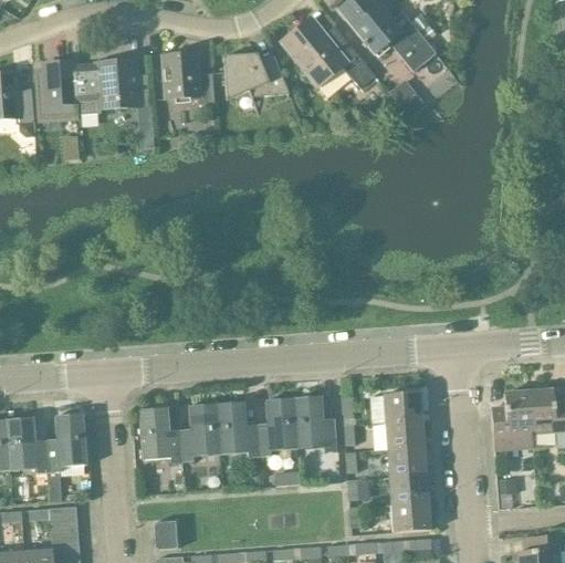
[(414,72),(436,53),(403,11),(393,20),(379,4),(377,7),(372,0),(351,0),(338,10),(374,53),(389,42),(414,72)]
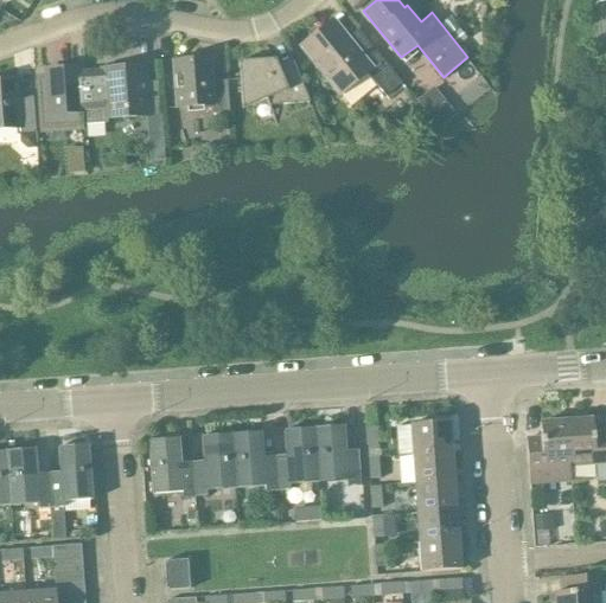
[(387,94),(402,81),(369,39),(358,49),(333,19),(303,44),(340,91),(368,70),(387,94)]
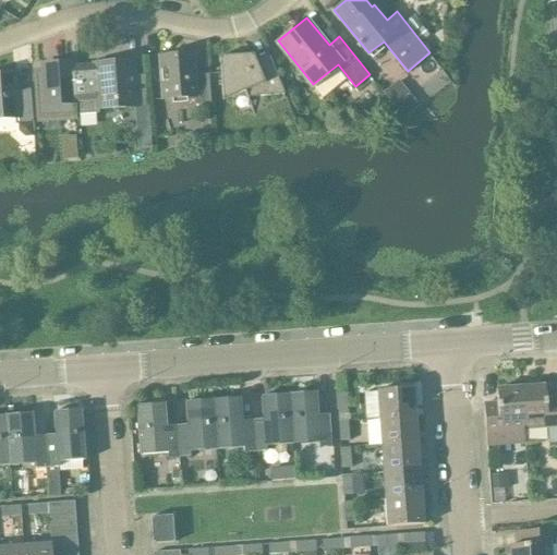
[(422,40),(430,34),(423,25),(414,32),(422,40)]
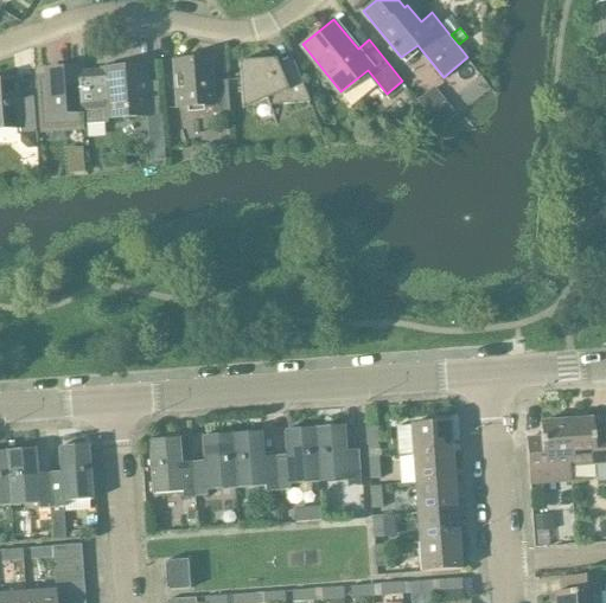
[(214,111),(230,110),(228,77),(212,78),(211,57),(174,59),(178,106),(214,103),(214,111)]
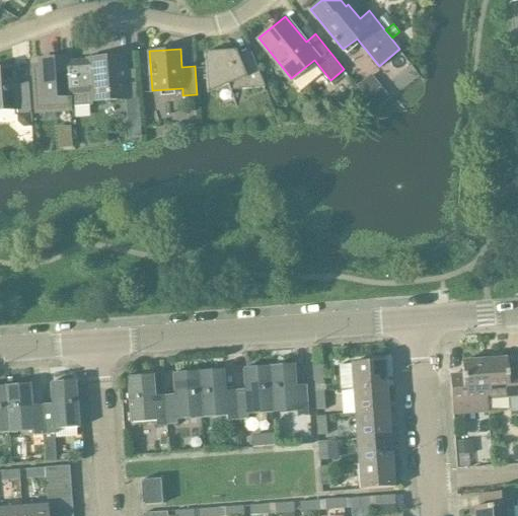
[(230,88),(266,85),(252,54),(240,59),(236,49),(205,51),(208,91),(228,83),(230,88)]
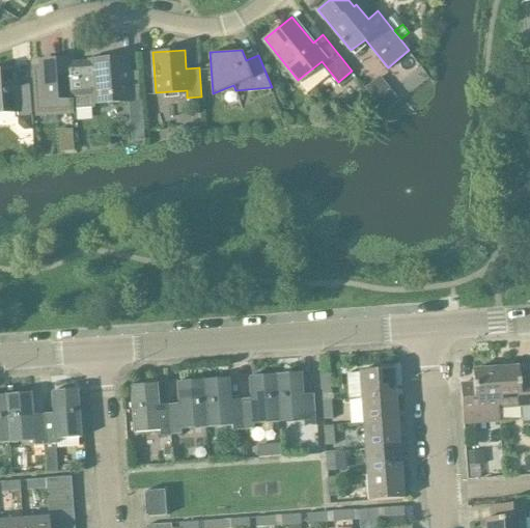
[(70,57),(40,59),(44,98),(73,95),(74,107),(95,105),(95,102),(130,99),(141,99),(139,70),(129,70),(129,56),(90,58),(91,65),(71,66),(70,57)]
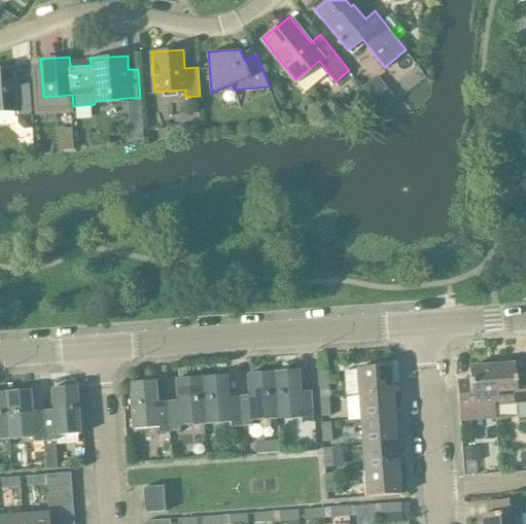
[(19,113),(32,112),(30,82),(18,83),(16,67),(0,68),(0,109),(19,108),(19,113)]
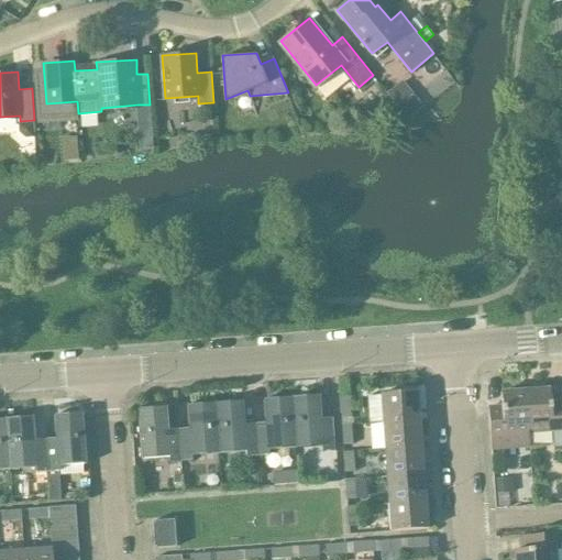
[(423,102),(405,79),(389,91),(408,116),(423,102)]
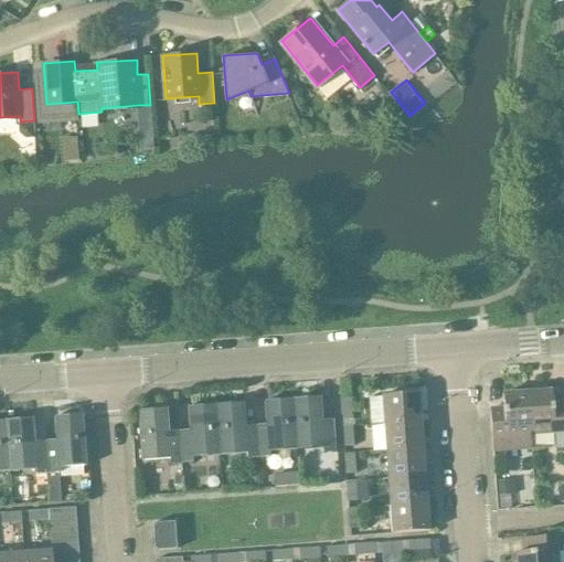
[(390,117),(401,109),(391,98),(381,106),(390,117)]
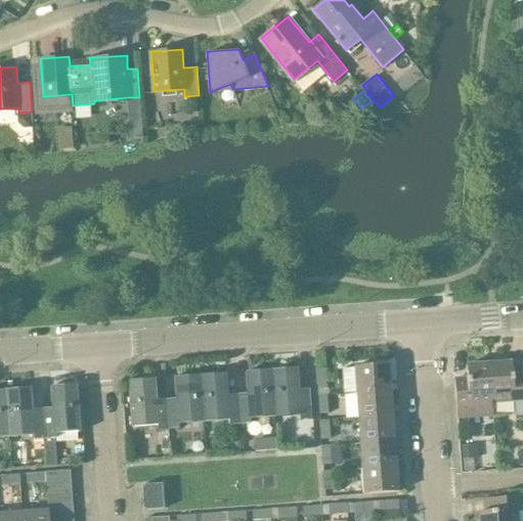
[(32,112),(18,113),(19,121),(25,125),(33,124),(32,112)]
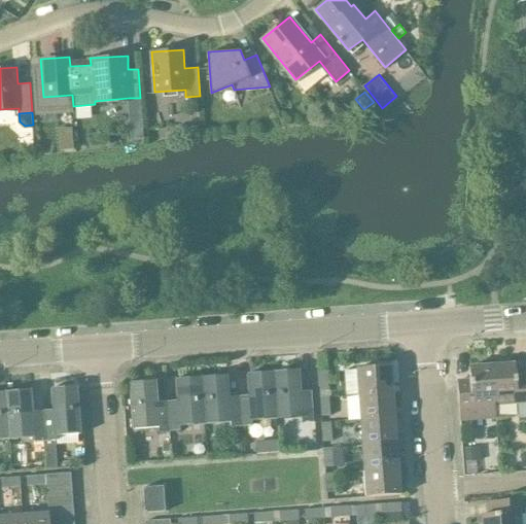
[(143,129),(131,130),(131,138),(143,137),(143,129)]
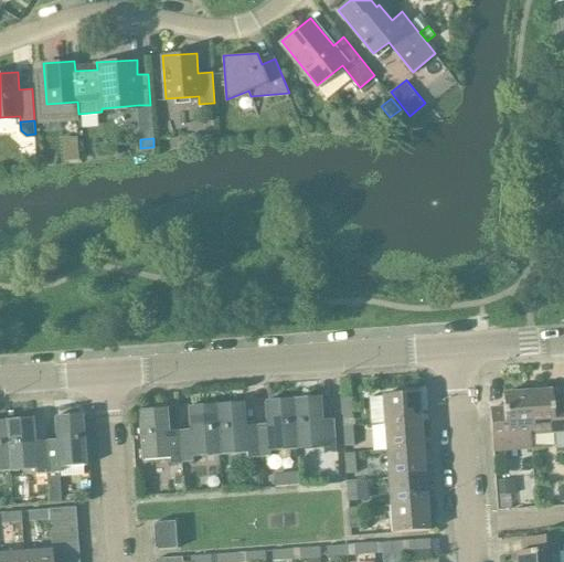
[(554,388),(528,390),(531,432),(563,428),(563,401),(555,402),(554,388)]
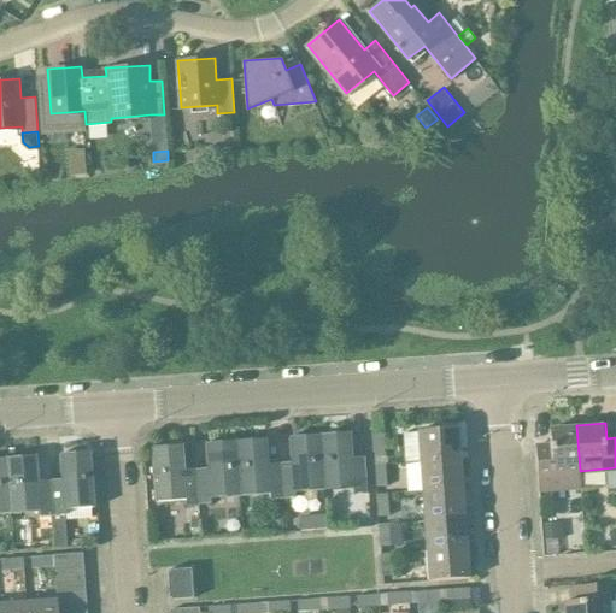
[(417,429),(420,459),(459,457),(457,425),(417,429)]
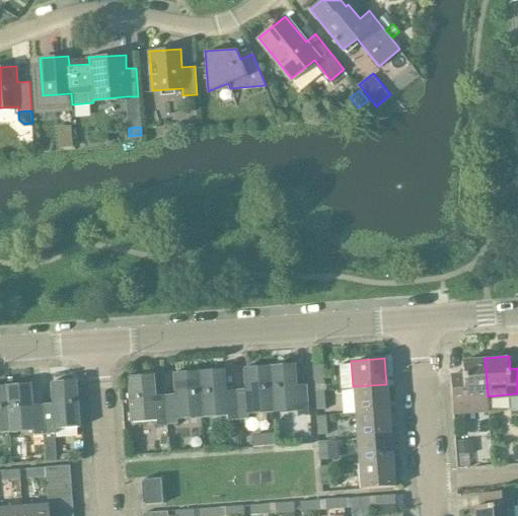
[(453,399),(488,396),(485,358),(462,360),(463,372),(451,373),(453,399)]
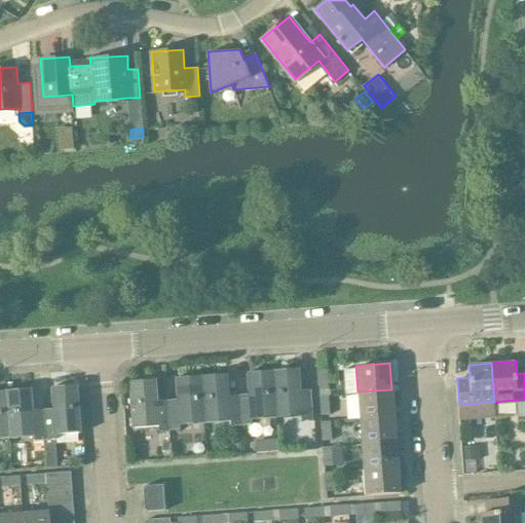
[(272,371),(276,414),(301,412),(301,420),(312,420),(310,390),(301,391),(300,369),(272,371)]
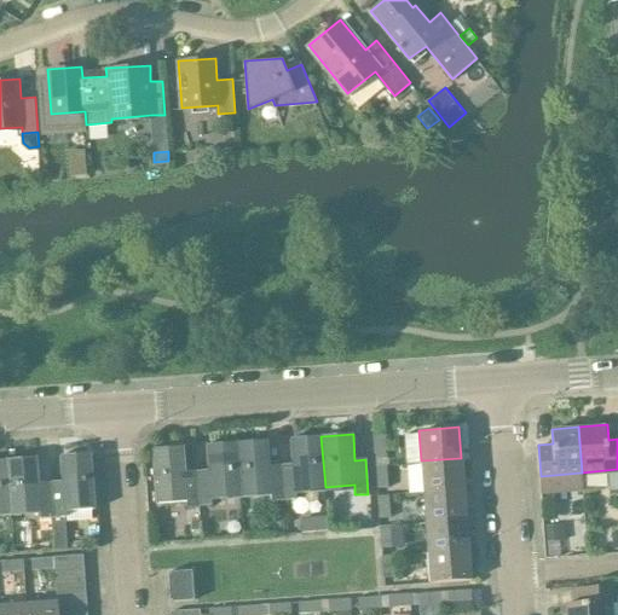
[(385,434),(373,434),(375,457),(386,456),(385,434)]
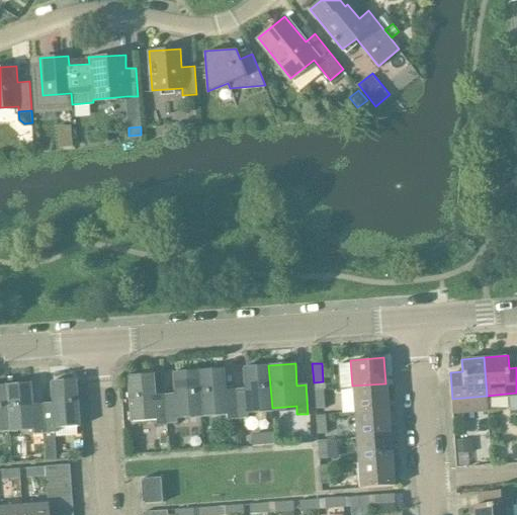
[(247,409),(272,408),(268,365),(243,367),(245,389),(236,390),(238,419),(248,418),(247,409)]
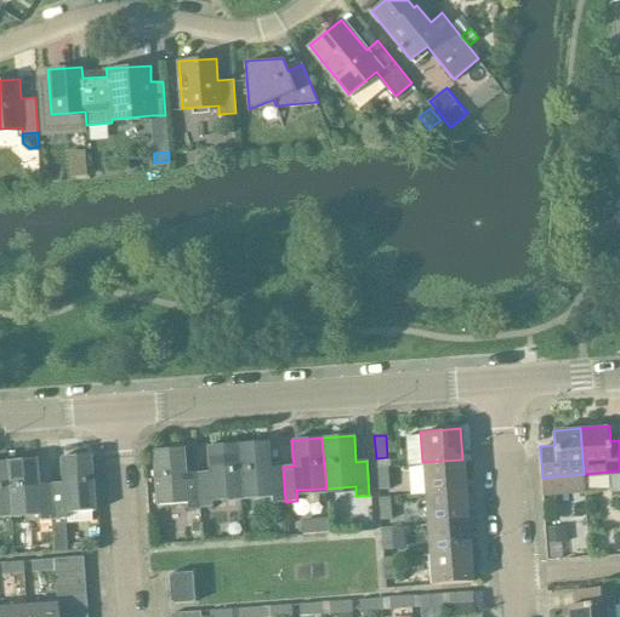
[(238,444),(242,493),(271,492),(272,502),(285,502),(283,467),(271,467),(269,441),(238,444)]
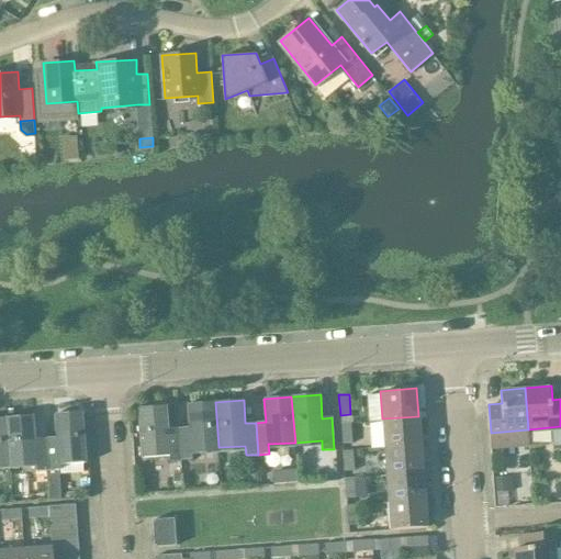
[(191,449),(219,447),(215,402),(188,403),(190,427),(179,428),(181,459),(192,459),(191,449)]
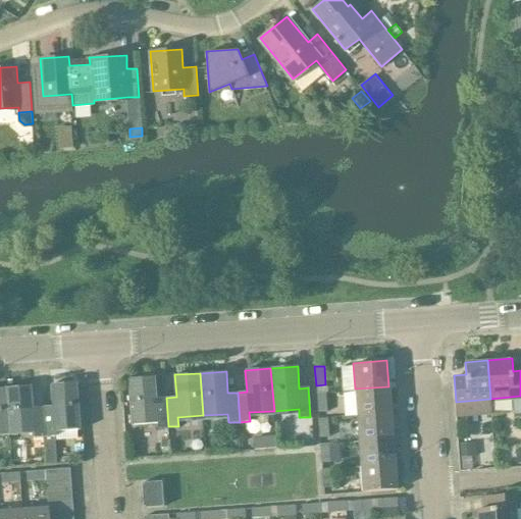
[(157,427),(168,426),(166,398),(157,399),(155,375),(128,377),(132,420),(157,419),(157,427)]
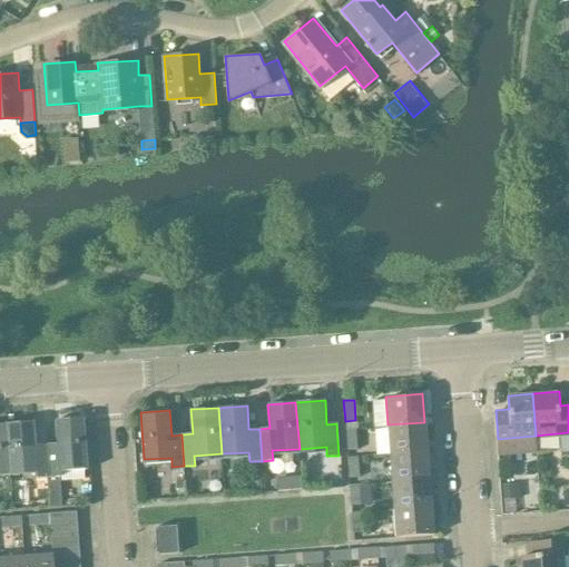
[(47,443),(50,477),(60,476),(60,467),(87,465),(84,418),(56,420),(58,442),(47,443)]
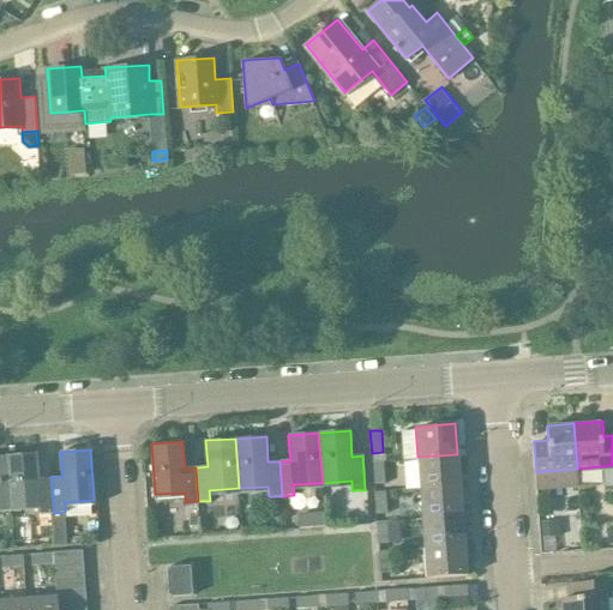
[(41,514),(54,513),(50,477),(41,478),(38,453),(7,456),(11,505),(41,503),(41,514)]
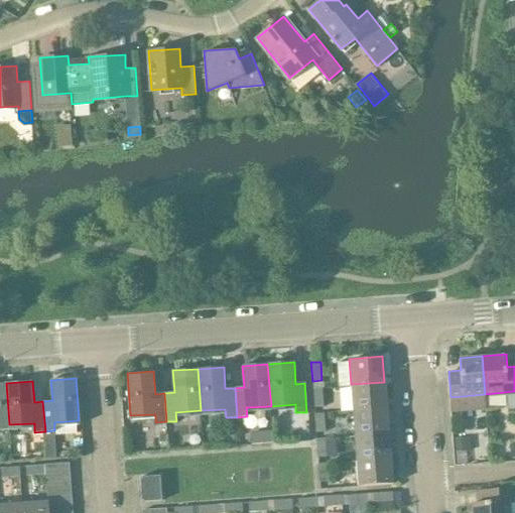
[(386,407),(384,382),(351,384),(353,409),(386,407)]
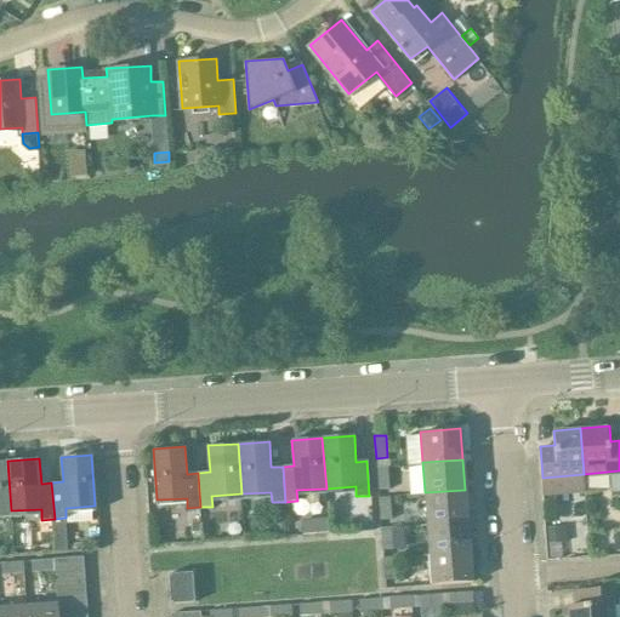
[(0,512),(11,510),(7,461),(0,461),(0,512)]
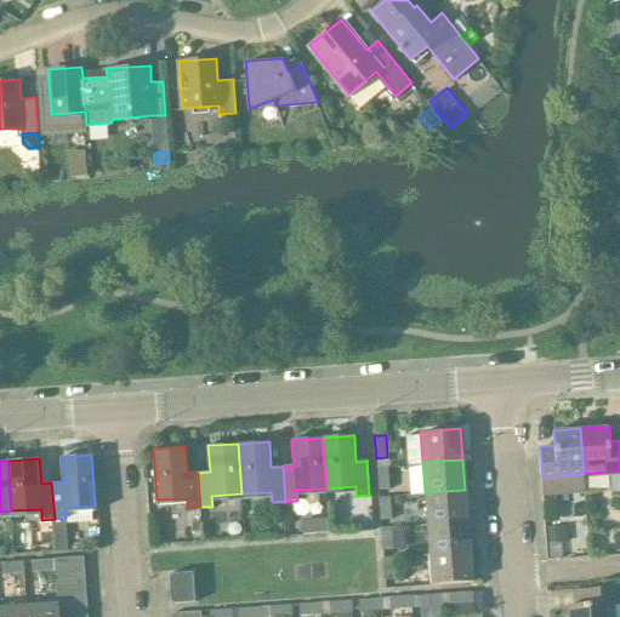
[(388,466),(376,466),(377,489),(390,487),(388,466)]
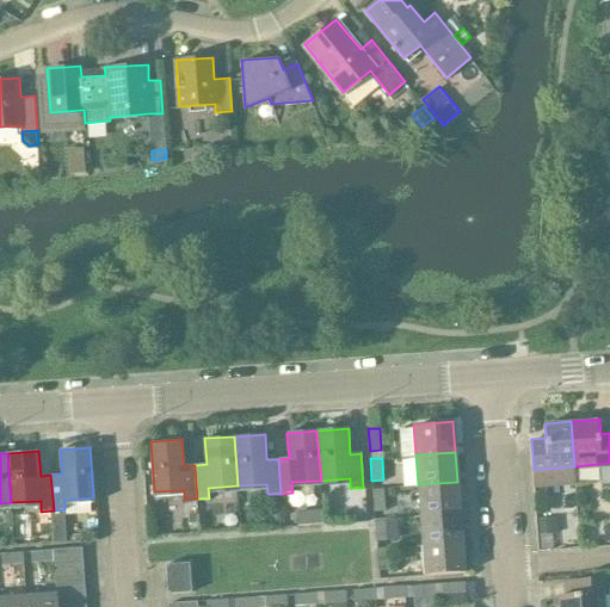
[(460,512),(457,482),(418,484),(420,514),(460,512)]
